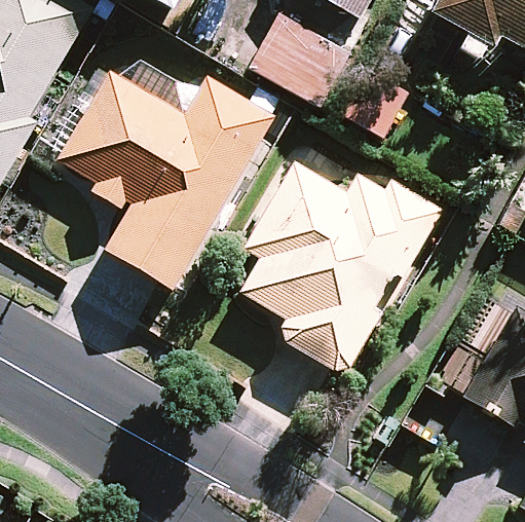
[(0,0),(0,176),(35,116),(29,113),(90,6),(79,0),(0,0)]
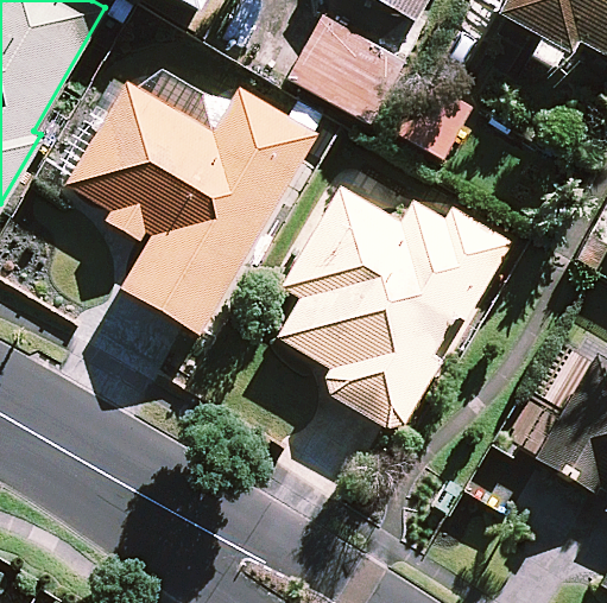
[(379,0),(410,18),(421,0),(379,0)]
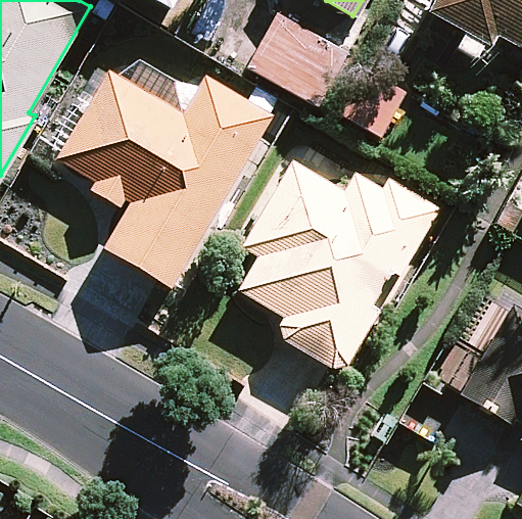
[(405,0),(463,33),(455,47),(477,59),(491,33),(521,49),(521,0),(405,0)]
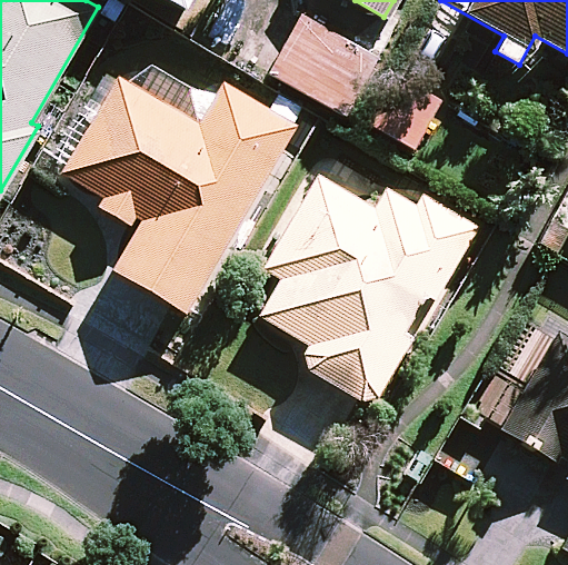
[(369,50),(301,15),(270,72),(338,108),(369,50)]
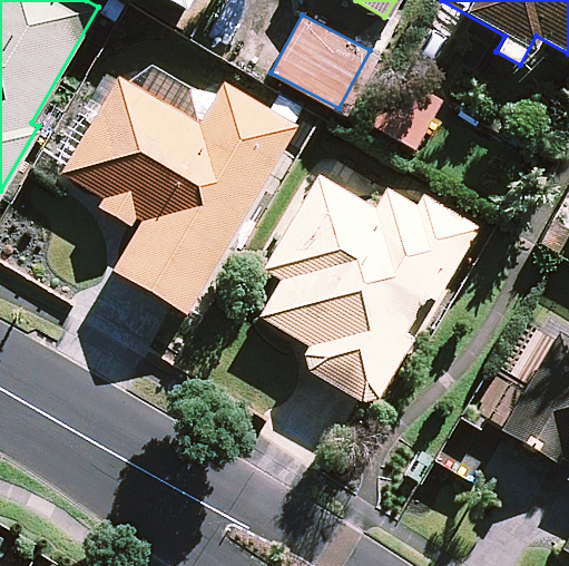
[(62,172),(101,195),(94,208),(136,233),(114,269),(187,312),(297,128),(223,84),(197,125),(119,78),(62,172)]
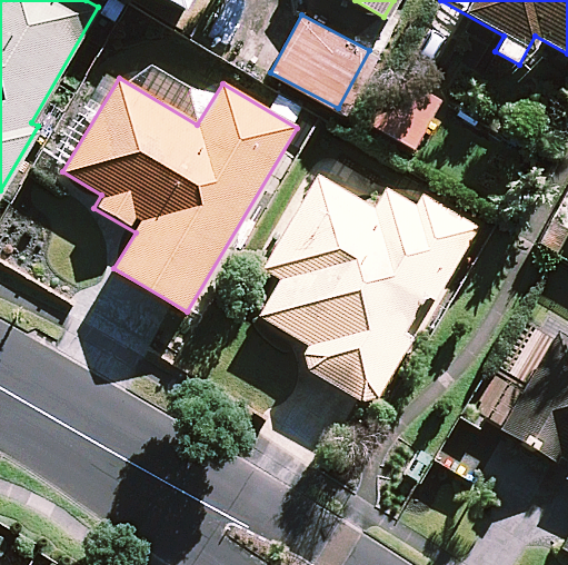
[(438,105),(390,79),(367,122),(415,148),(438,105)]
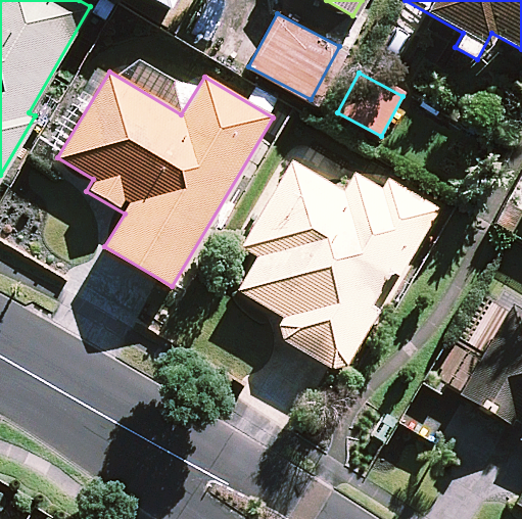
[(383,189),(299,142),(243,243),(259,252),(239,289),(287,316),(277,333),(341,369),(382,295),(388,298),(438,208),(388,180),(383,189)]
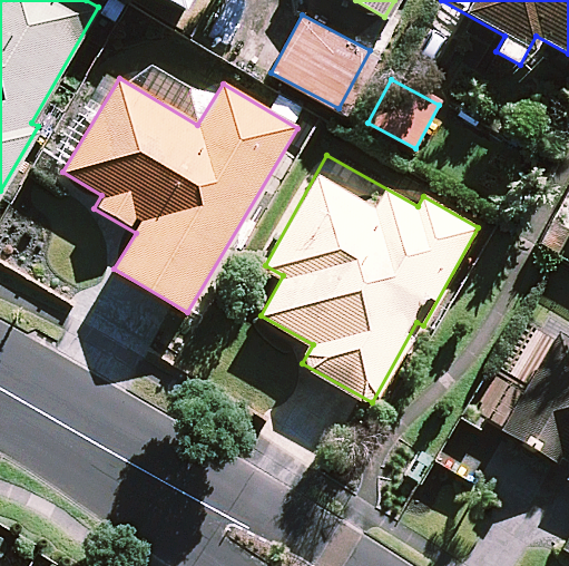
[(568,350),(552,341),(501,428),(568,468),(568,475),(567,477),(568,477),(568,536),(563,545),(568,547),(568,350)]
